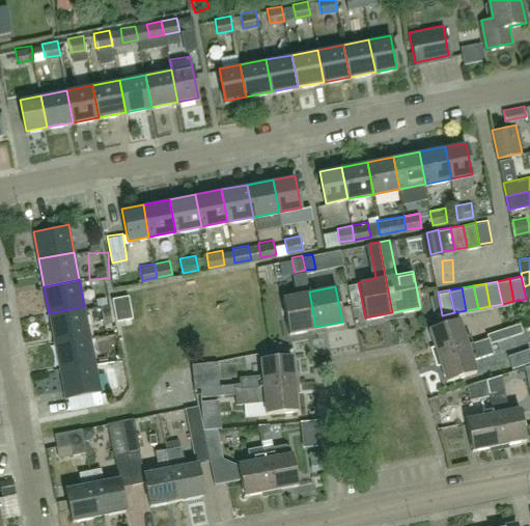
[(315,327),(309,292),(281,297),(287,332),(315,327)]
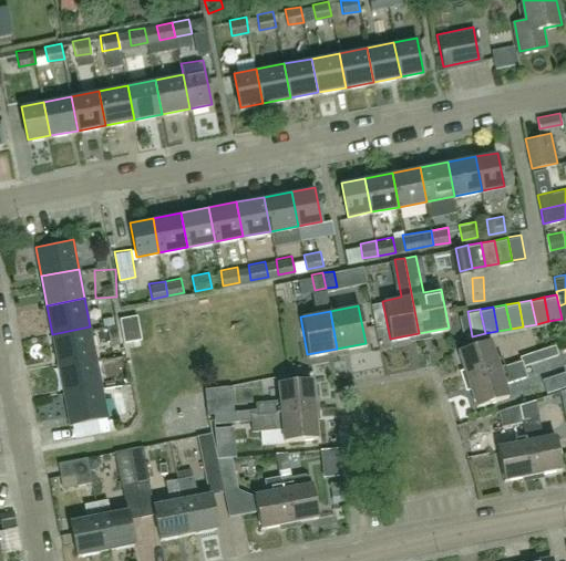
[(136,312),(119,315),(124,340),(142,336),(136,312)]
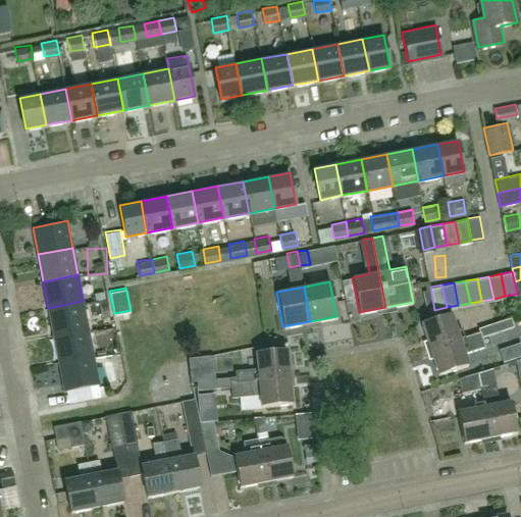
[(88,328),(83,301),(48,308),(53,334),(88,328)]
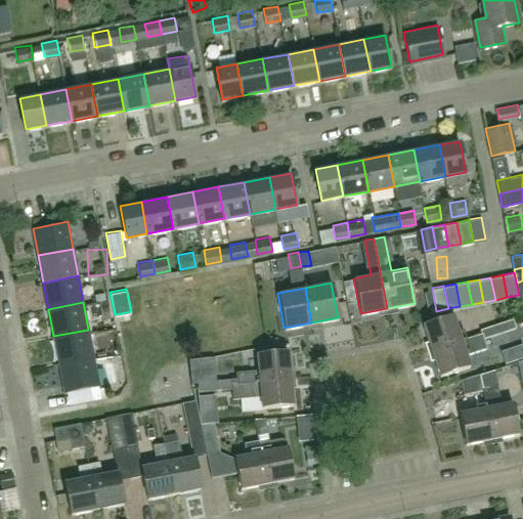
[(432,349),(466,338),(463,328),(458,329),(452,314),(424,323),(432,349)]
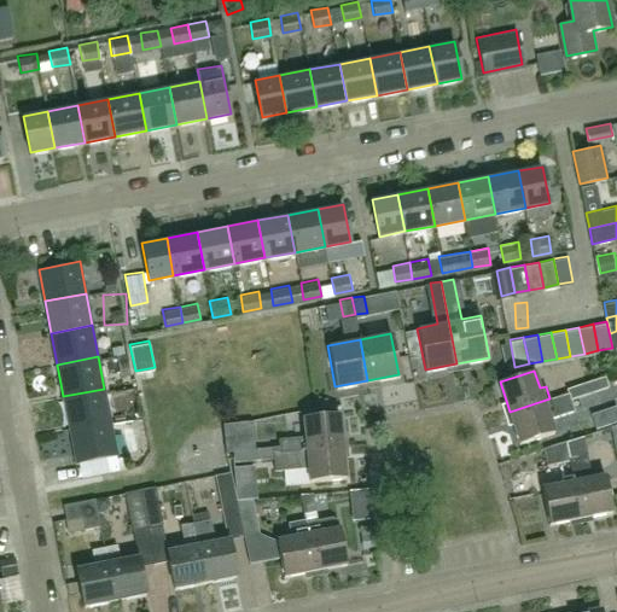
[(604,373),(583,380),(587,390),(607,383),(604,373)]
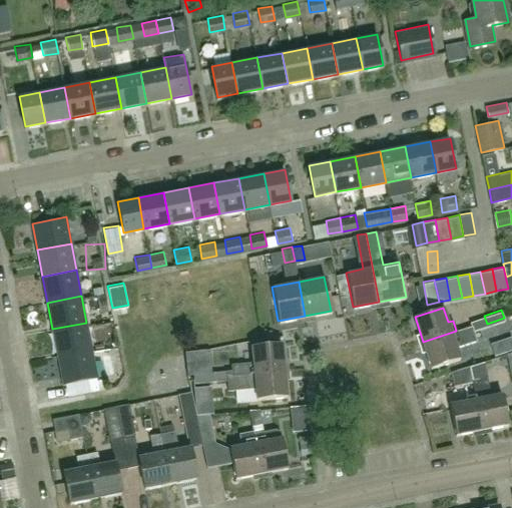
[(487,324),(484,316),(470,321),(473,329),(487,324)]
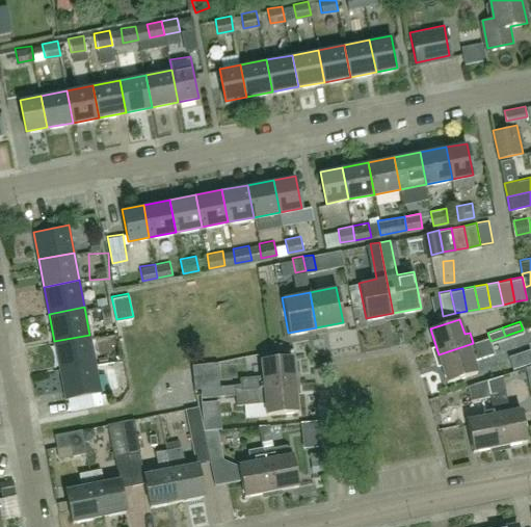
[(95,362),(89,335),(54,341),(59,368),(95,362)]
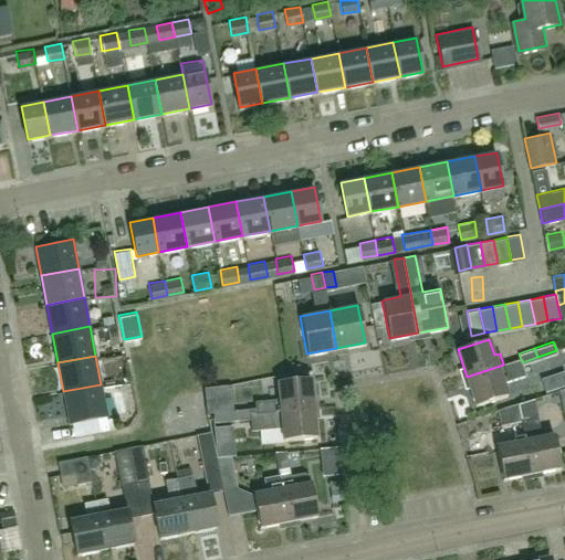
[(520,358),(503,365),(467,377),(477,404),(508,394),(503,381),(525,373),(520,358)]
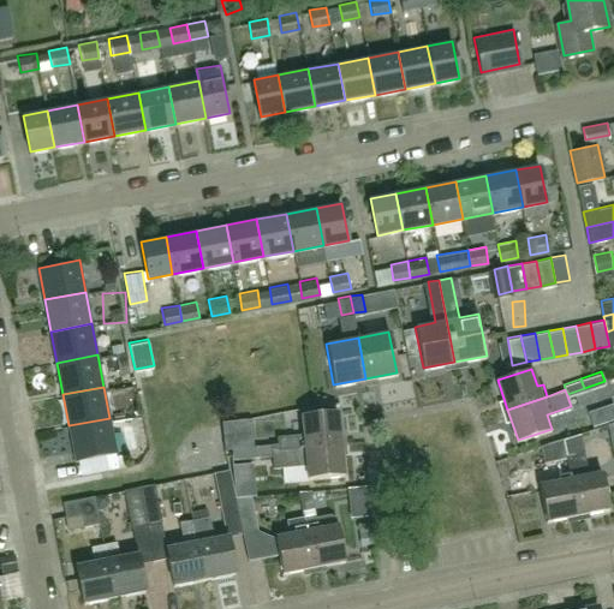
[(278,447),(298,445),(340,442),(337,410),(300,413),(302,433),(276,435),(278,447)]
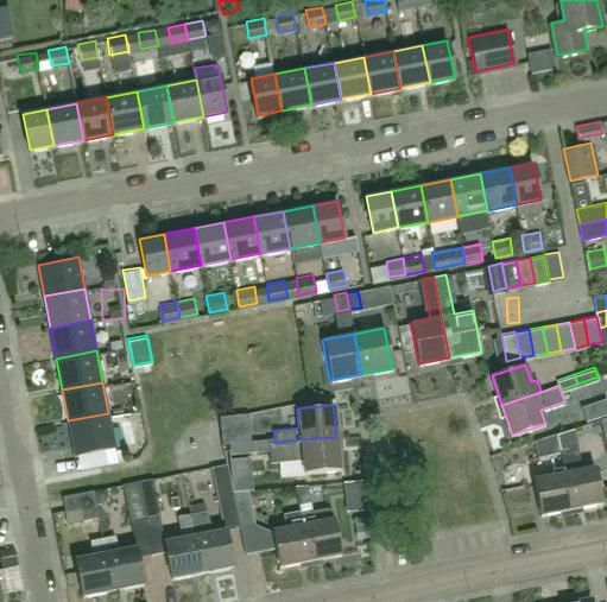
[(221,442),(247,439),(244,412),(217,414),(221,442)]
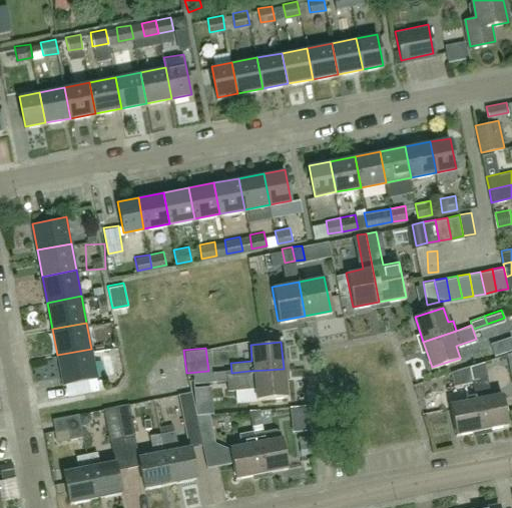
[(96,376),(91,349),(57,355),(62,382),(96,376)]
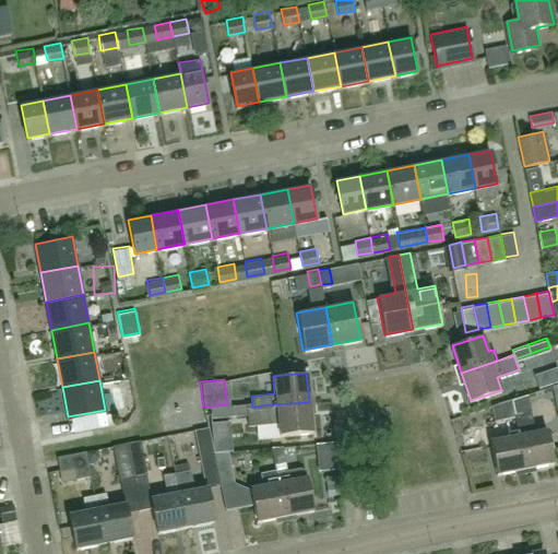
[(512,397),(491,403),(495,417),(515,414),(512,397)]
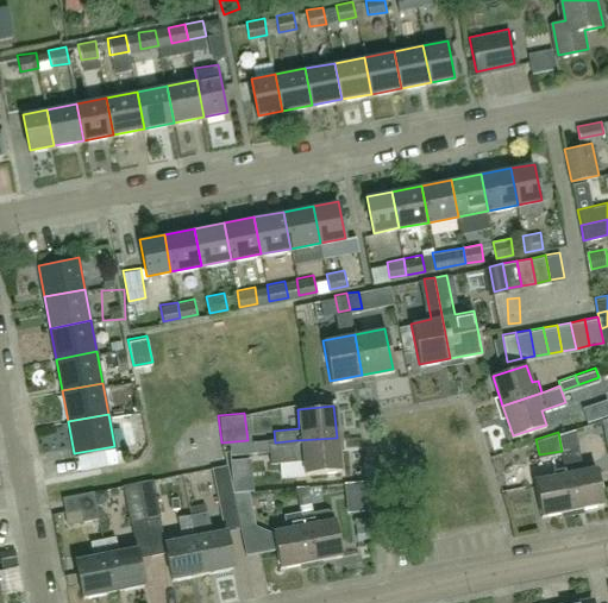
[(269,459),(301,456),(302,472),(339,469),(337,438),(295,440),(275,443),(268,443),(268,439),(249,440),(248,440),(249,450),(250,450),(268,448),(269,459)]
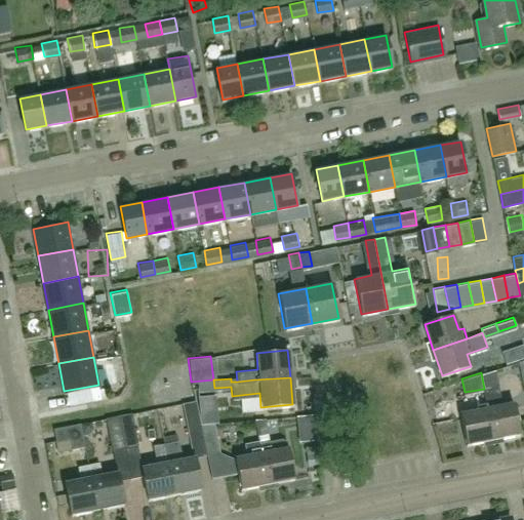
[(214,388),(213,380),(196,382),(197,390),(214,388)]
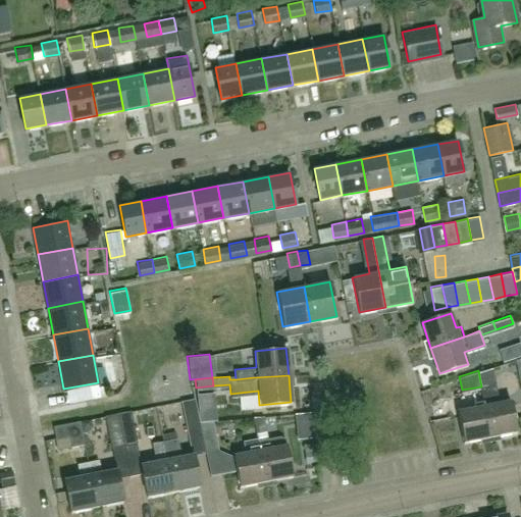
[(483,401),(489,436),(517,431),(511,402),(499,404),(496,384),(481,388),(483,401)]
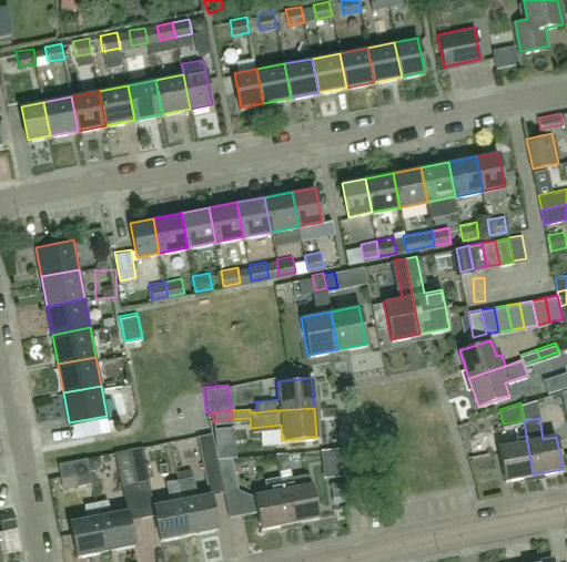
[(212,431),(199,433),(204,468),(218,466),(212,431)]
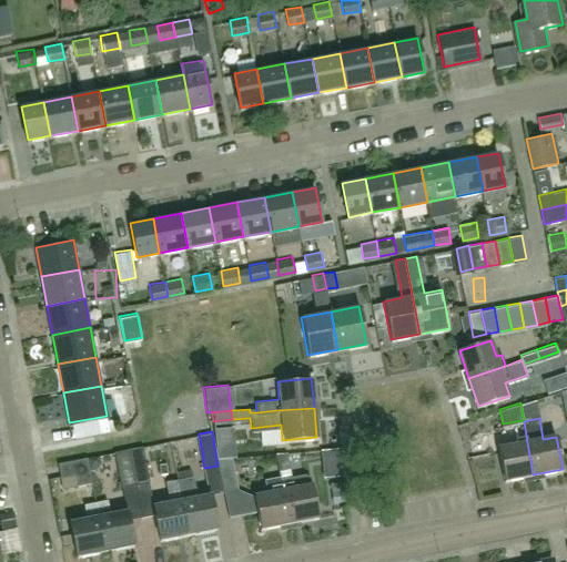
[(505,480),(533,474),(526,436),(515,438),(516,445),(498,448),(505,480)]
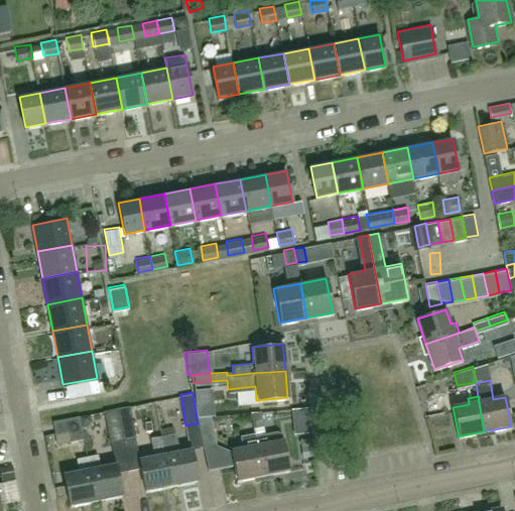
[(117,406),(123,436),(135,434),(129,404),(117,406)]
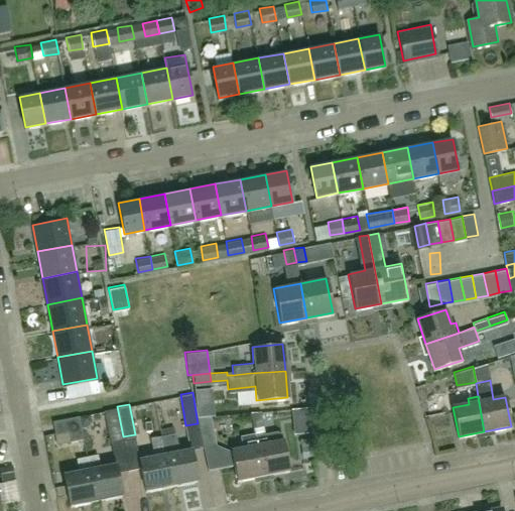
[(110,439),(123,436),(117,406),(104,409),(110,439)]
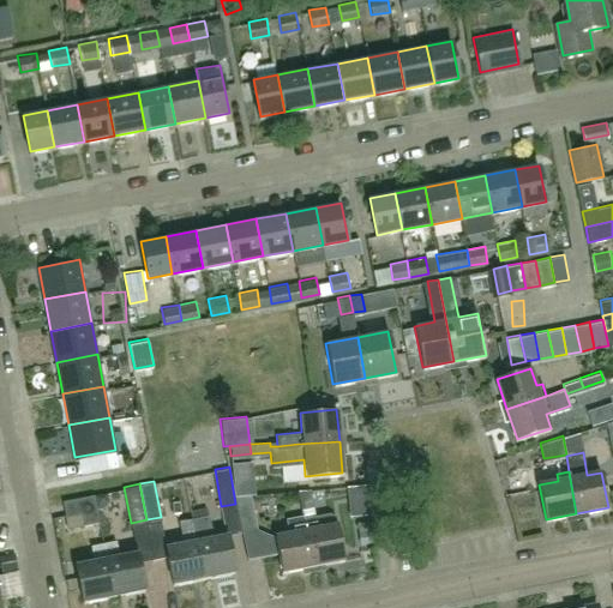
[(298,488),(304,513),(304,515),(316,512),(310,487),(298,488)]
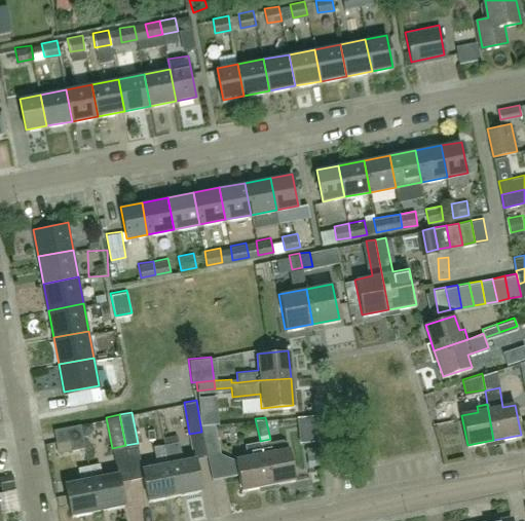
[(80,421),(53,426),(55,440),(69,438),(71,447),(85,445),(80,421)]
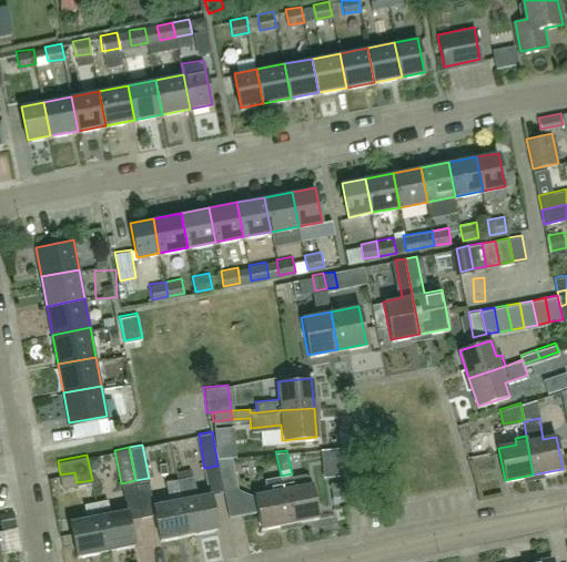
[(218,456),(224,490),(238,487),(232,456),(218,456)]
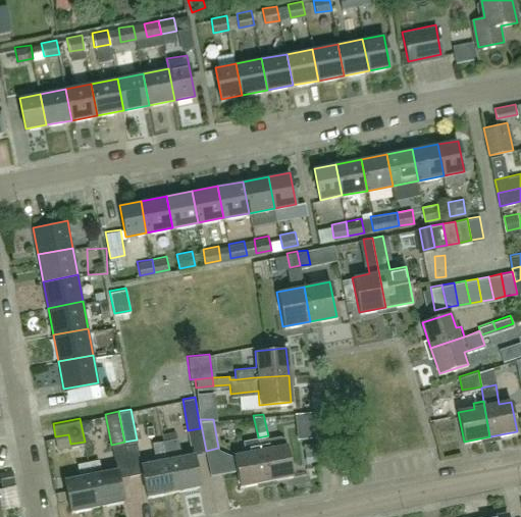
[(258,440),(266,480),(293,474),(284,438),(278,434),(259,438),(258,440)]
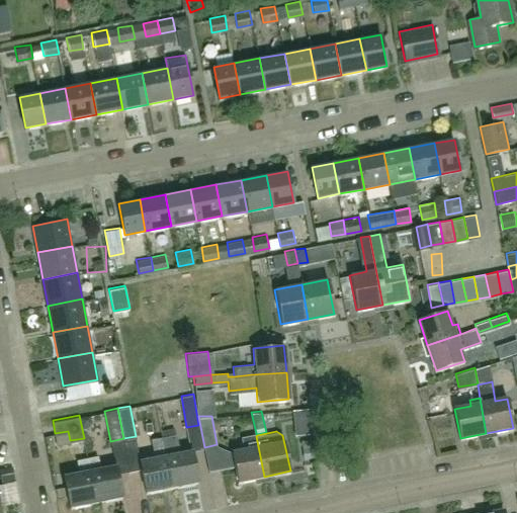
[(175,433),(162,436),(172,486),(197,480),(191,449),(179,452),(175,433)]
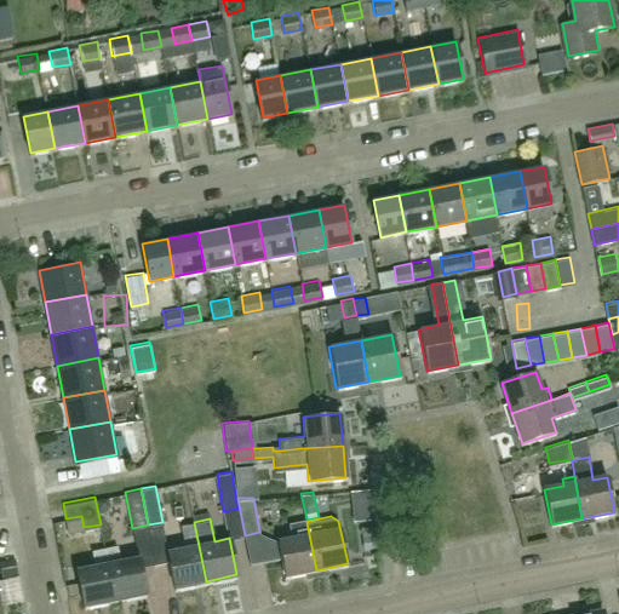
[(290,522),(292,537),(278,539),(285,577),(316,571),(307,522),(308,521),(307,520),(307,518),(290,522)]
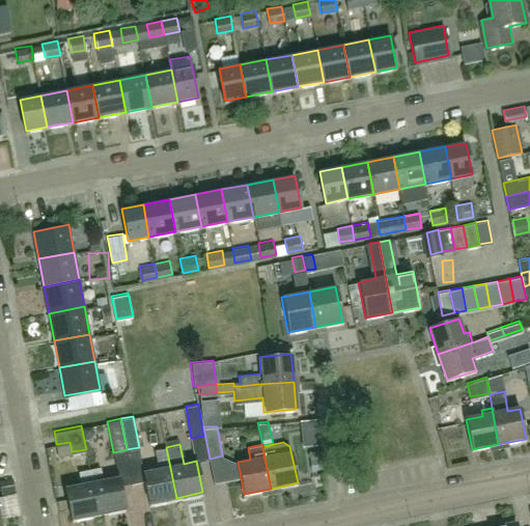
[(176,498),(166,447),(155,449),(159,468),(143,471),(149,503),(176,498)]
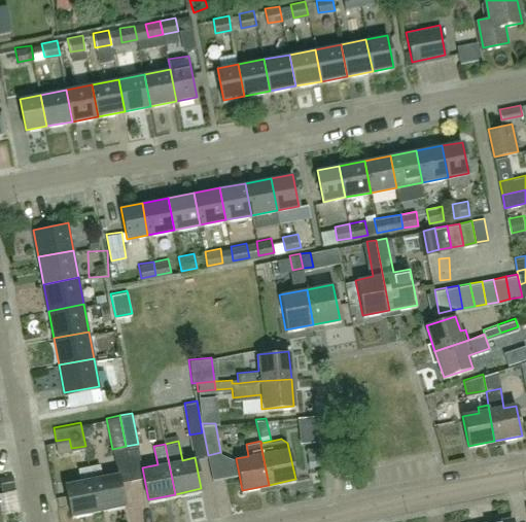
[(99,462),(89,465),(98,510),(124,505),(117,473),(101,476),(99,462)]
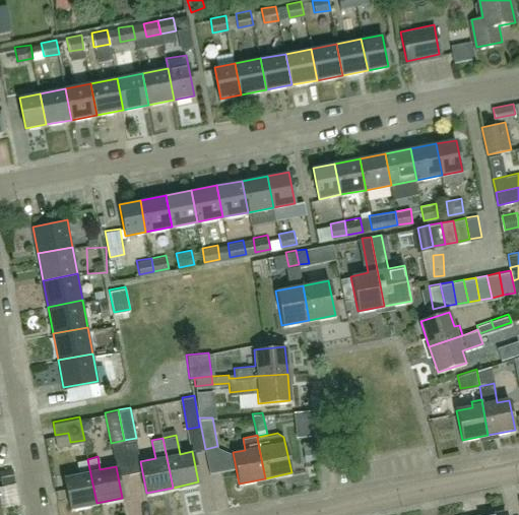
[(76,461),(79,474),(64,477),(70,509),(96,503),(87,459),(76,461)]
